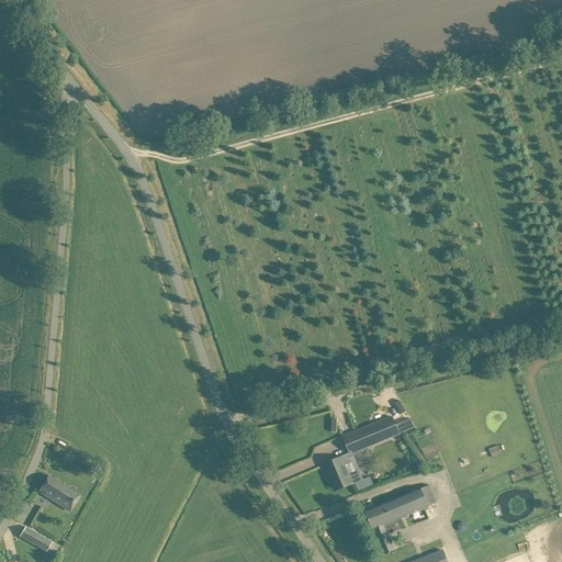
[(400,434),(395,425),(392,417),(359,430),(344,437),(346,442),(351,454),(400,434)]
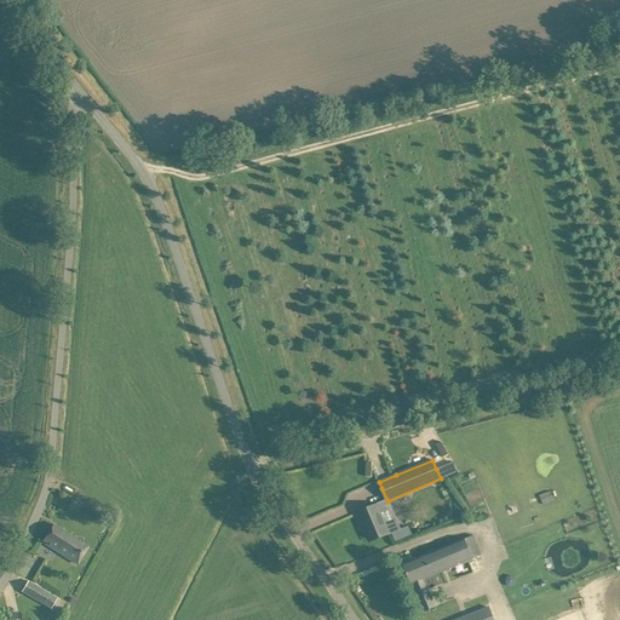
[(441,478),(458,471),(454,461),(436,469),(441,478)]
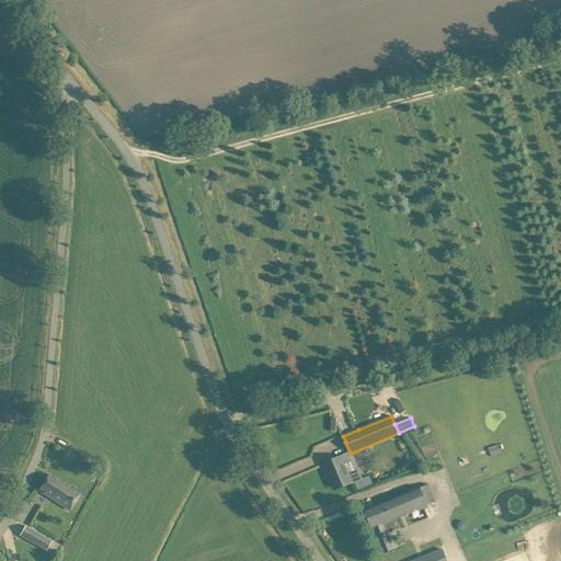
[(491,455),(502,453),(500,443),(489,445),(491,455)]
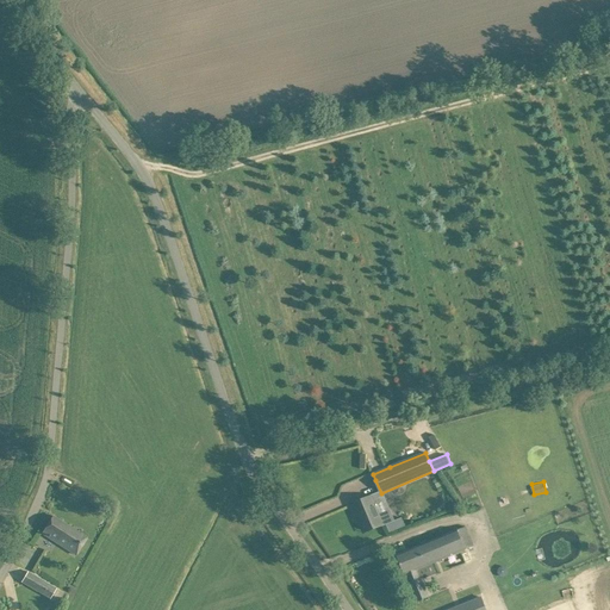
[(390,510),(380,514),(372,496),(362,499),(352,504),(356,516),(360,514),(367,531),(378,527),(384,524),(394,521),(391,511),(390,510)]
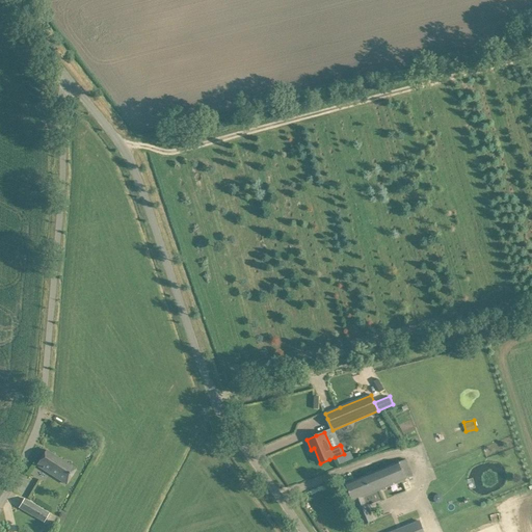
[(36,464),(45,471),(67,484),(76,470),(46,450),(36,464)]
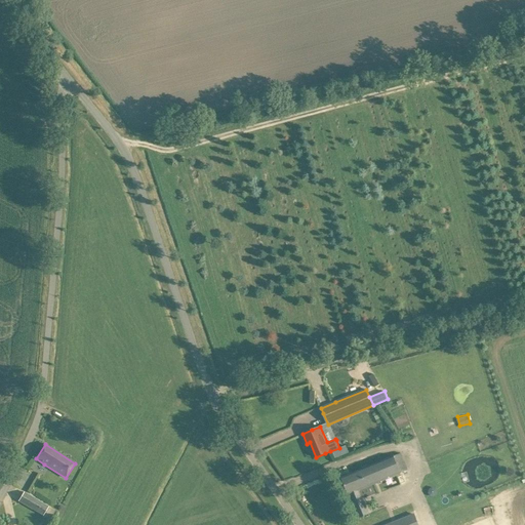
[(408,471),(407,469),(401,453),(341,478),(349,494),(350,494),(359,518),(368,514),(359,490),(408,471)]
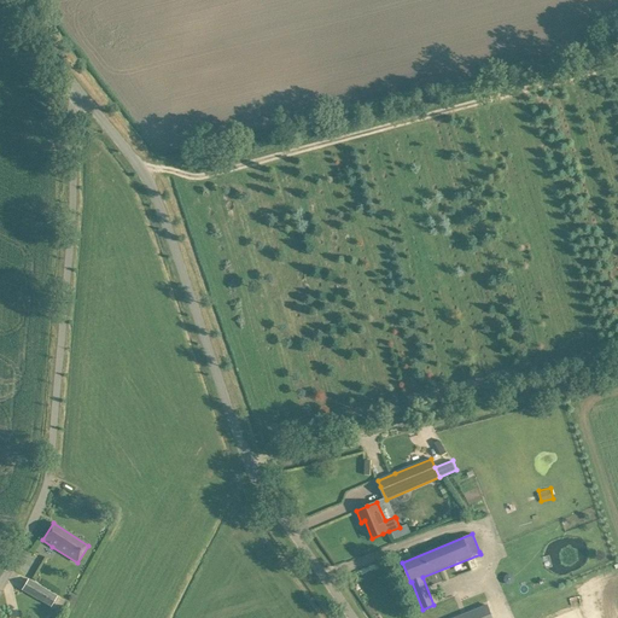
[(39,586),(29,579),(28,579),(22,589),(39,600),(51,607),(57,598),(57,596),(39,586)]
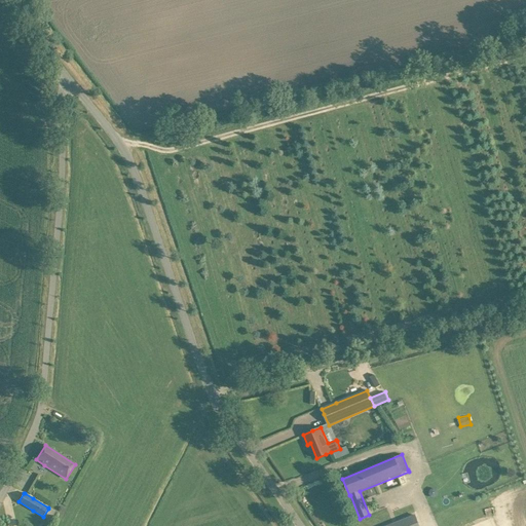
[(419,525),(415,515),(392,524),(392,525),(419,525)]
